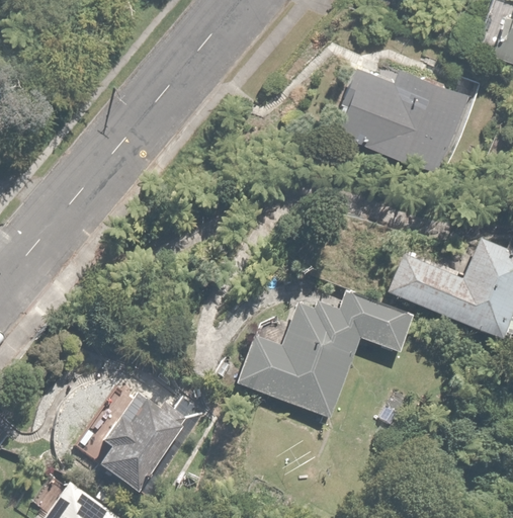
[(512,0),(497,0),(484,49),(512,57),(512,0)]
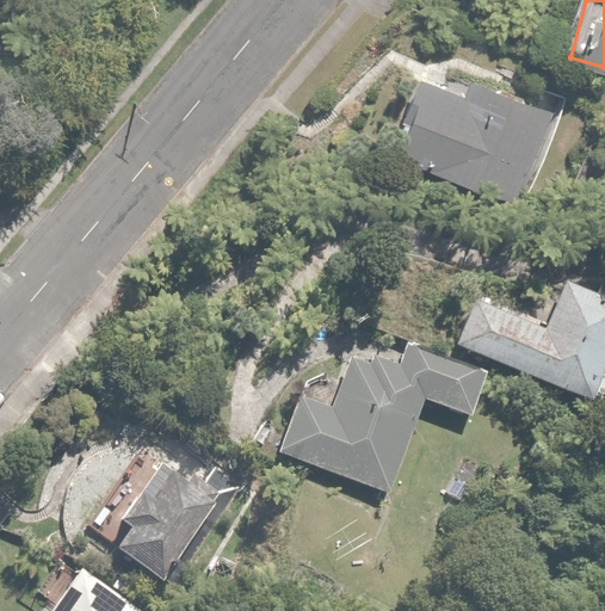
[(413,115),(399,153),(523,202),(559,110),(424,56),(402,111),(413,115)]
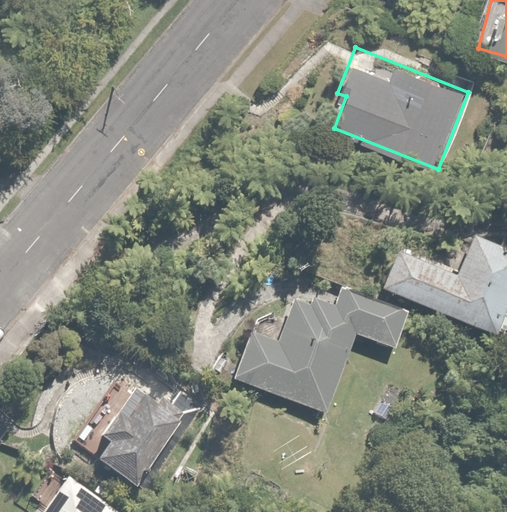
[(497,335),(506,311),(506,250),(473,237),(457,276),(400,252),(384,289),(497,335)]
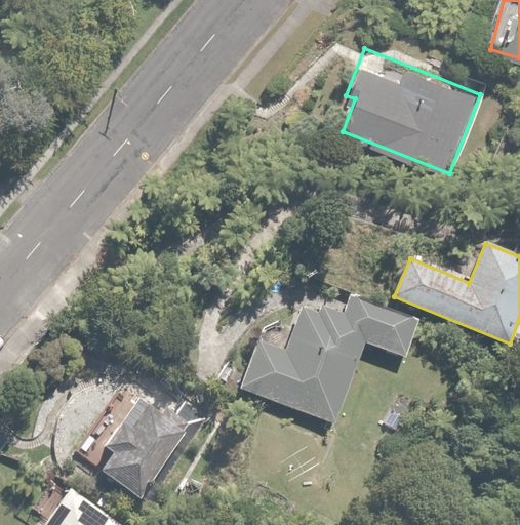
[(256,340),(240,390),(340,423),(366,345),(403,357),(416,318),(353,295),(347,313),(333,308),(327,324),(301,315),(287,351),(256,340)]
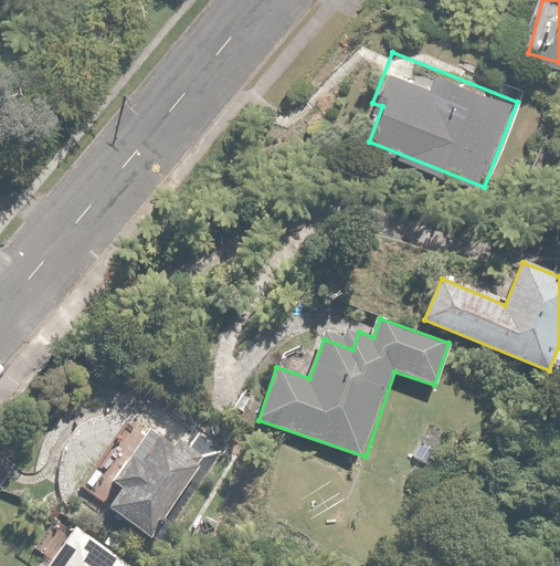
[(120,491),(106,510),(145,537),(171,502),(186,513),(211,479),(196,468),(205,453),(186,439),(177,452),(133,419),(117,440),(130,450),(108,481),(120,491)]
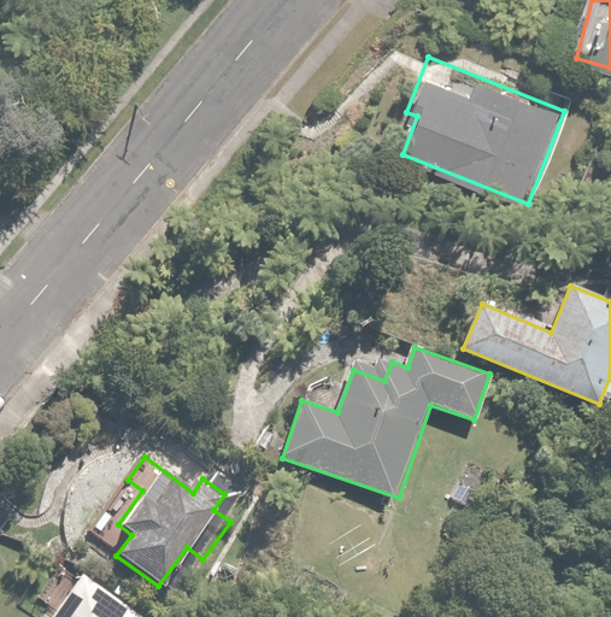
[(139,616),(142,611),(83,571),(52,616),(139,616)]
